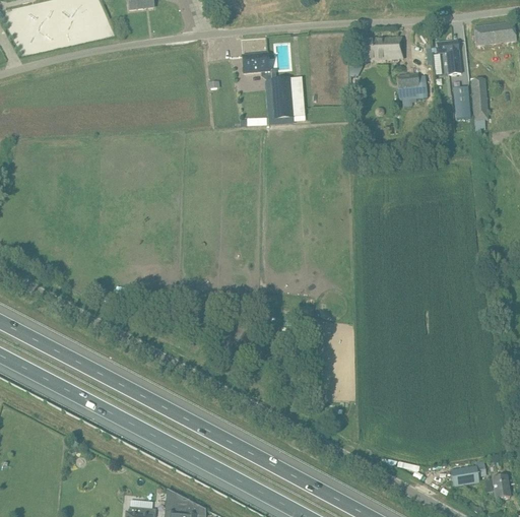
[(128,0),(129,8),(153,6),(152,0),(128,0)]
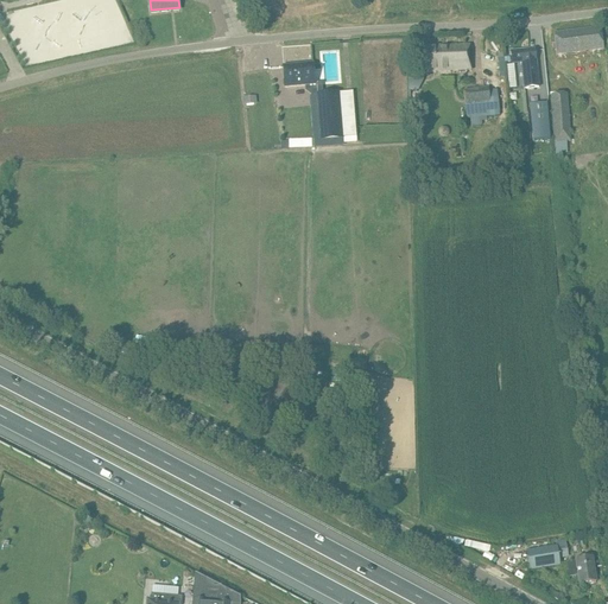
[(601,25),(553,31),(556,52),(605,46),(601,25)]
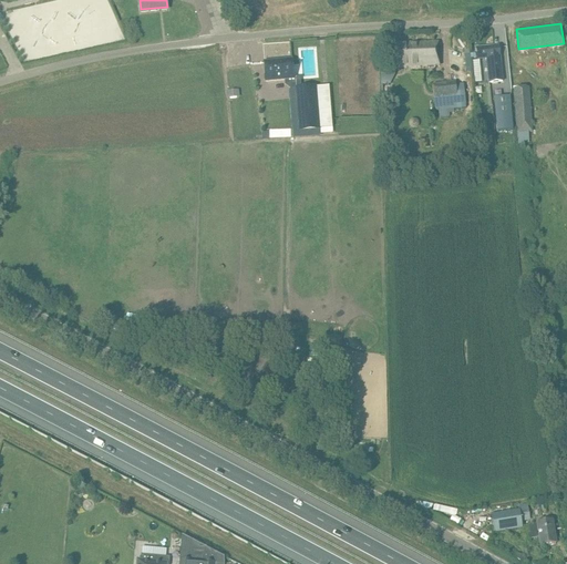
[(439,64),(439,40),(393,41),(394,64),(394,65),(395,65),(439,64)]
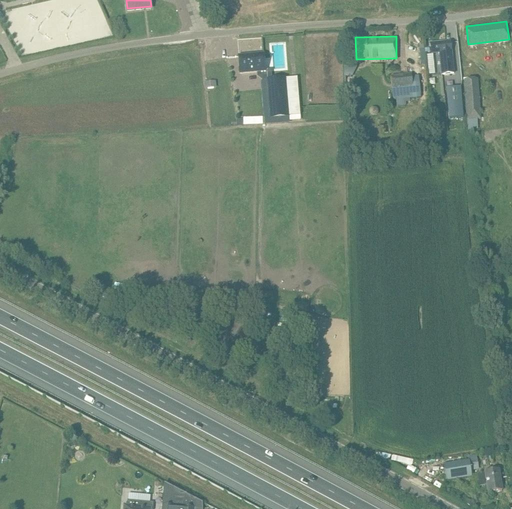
[(452,61),(450,39),(430,41),(431,51),(439,50),(441,62),(452,61)]
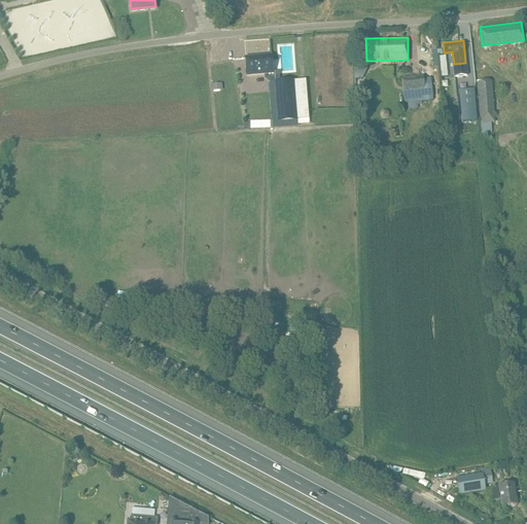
[(246,56),(245,56),(247,73),(268,71),(273,71),(271,54),(258,55),(258,56),(246,58),(246,56)]
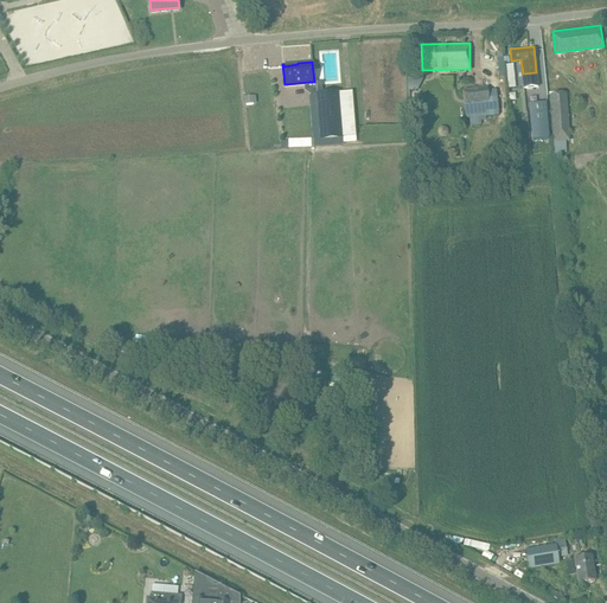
[(417,88),(423,76),(423,70),(422,70),(422,69),(407,69),(408,88),(417,88)]
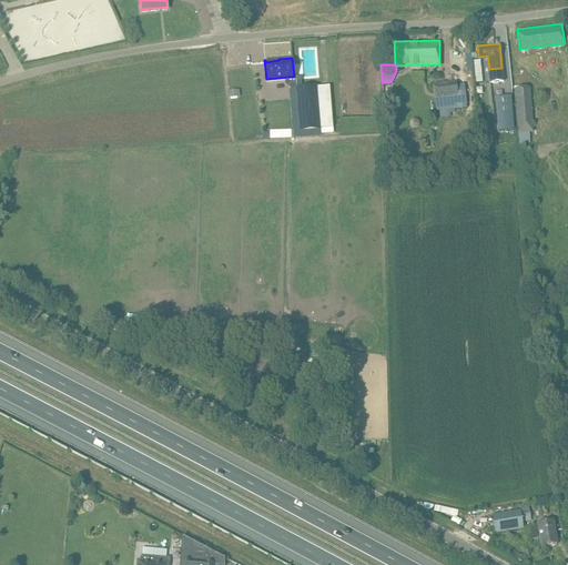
[(302,83),(301,76),(294,77),(288,77),(288,81),(292,83),(293,84),(295,84),(302,83)]
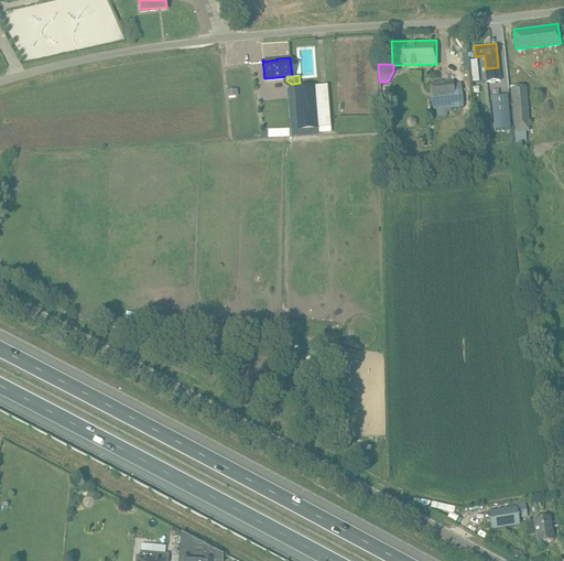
[(453,79),(430,82),(433,109),(436,108),(436,115),(447,114),(447,110),(452,110),(452,107),(464,105),(462,82),(454,82),(453,79)]
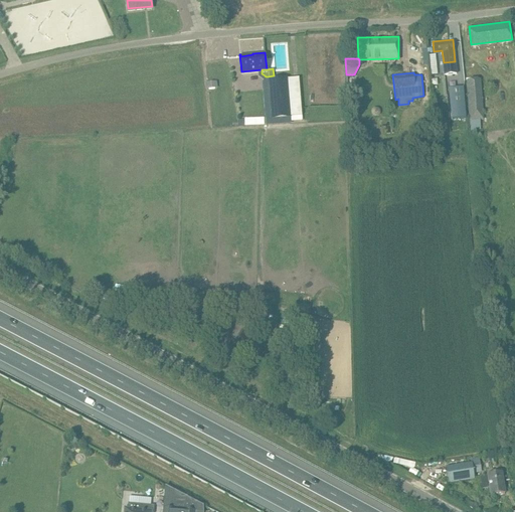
[(274,77),(269,78),(272,117),(290,116),(290,118),(302,117),(299,75),(287,76),(274,77)]
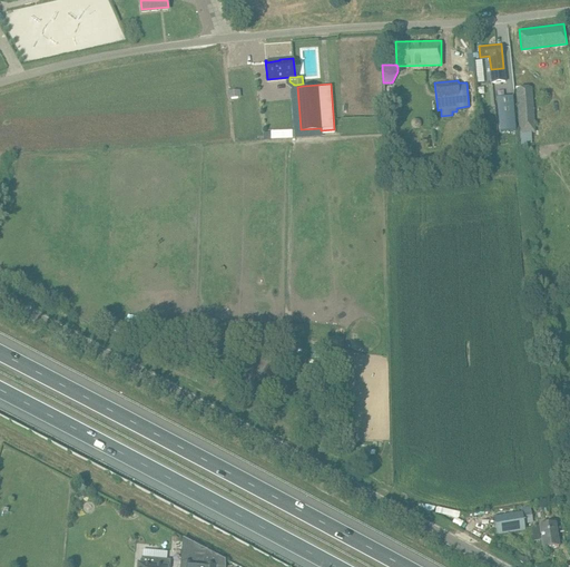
[(532,96),(531,86),(517,87),(520,130),(534,129),(533,120),(528,120),(526,96),(532,96)]
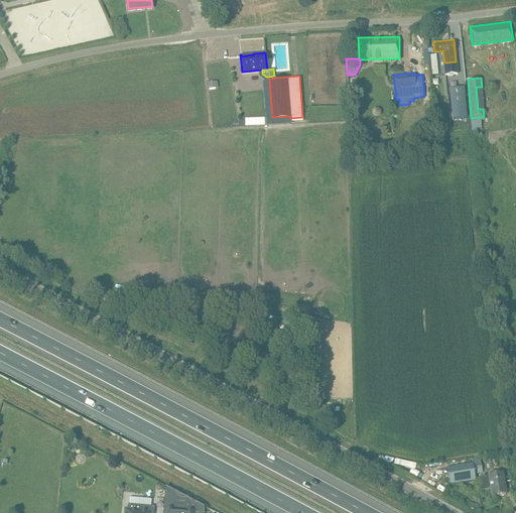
[(464,86),(449,87),(453,117),(467,116),(464,86)]
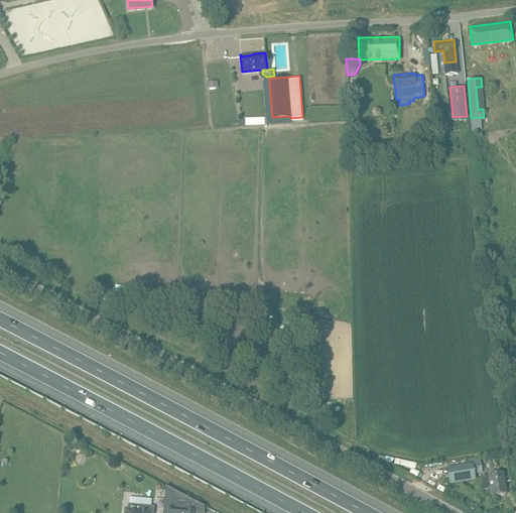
[(265,123),(265,115),(246,116),(246,124),(265,123)]
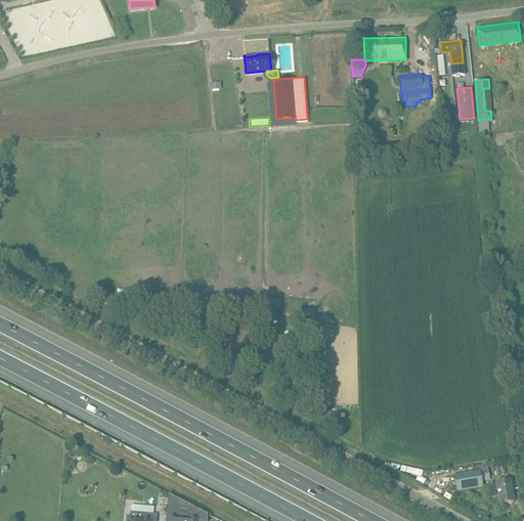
[(482,485),(480,469),(454,473),(457,489),(482,485)]
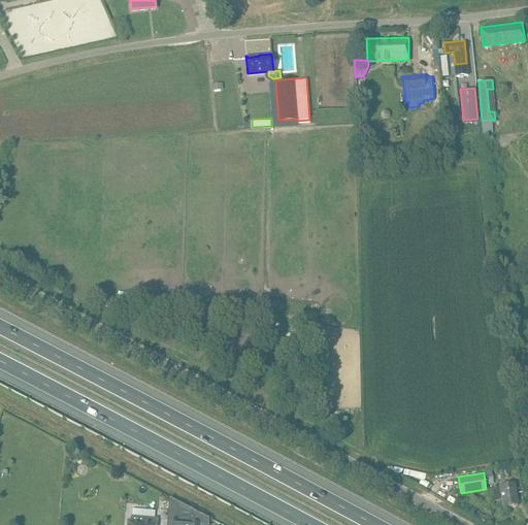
[(518,504),(514,483),(500,485),(492,486),(494,499),(502,498),(503,506),(518,504)]
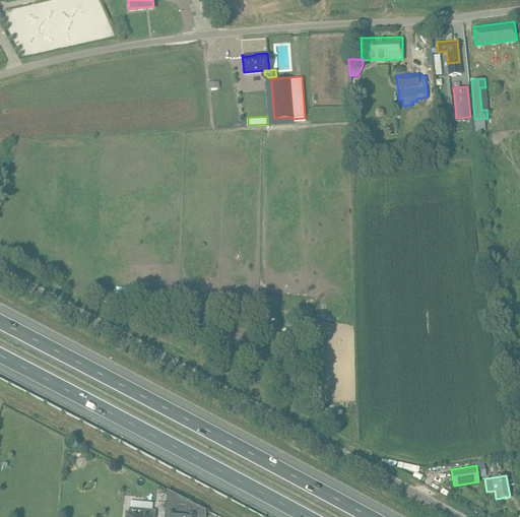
[(152,516),(153,516),(143,515),(143,513),(140,513),(140,508),(130,507),(129,512),(126,511),(125,516),(152,516)]
